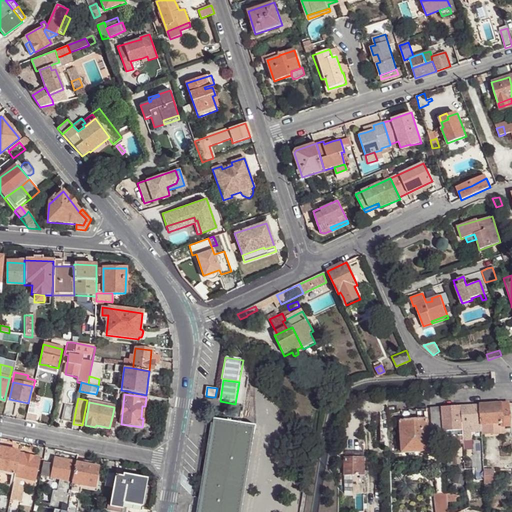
[(40,405),(30,403),(27,414),(37,416),(40,405)]
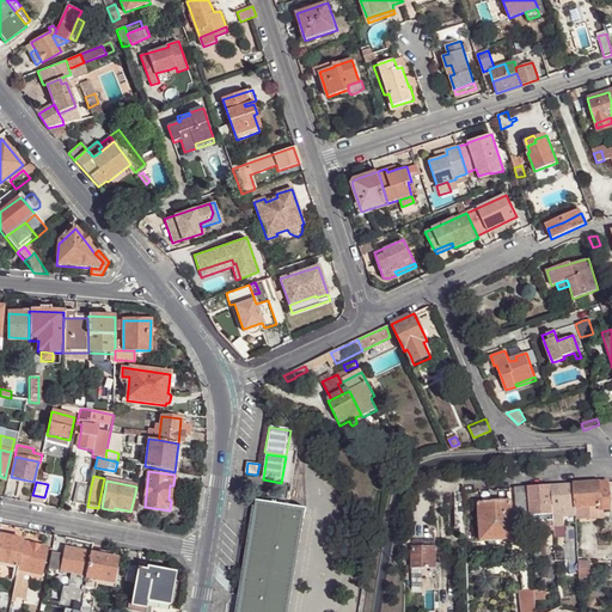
[(576,516),(576,520),(603,518),(601,510),(611,510),(610,487),(606,485),(606,483),(574,484),(576,516)]
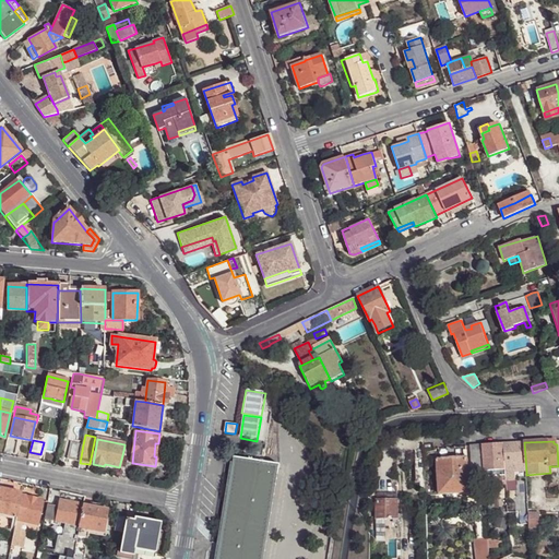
[(80,463),(83,444),(70,442),(67,460),(80,463)]
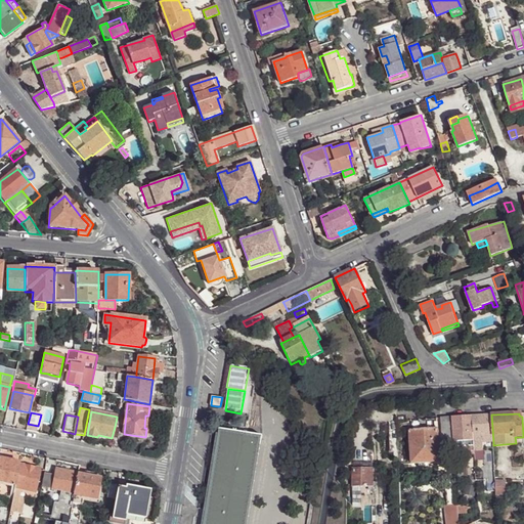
[(483,443),(493,442),(491,415),(473,416),(474,430),(476,451),(484,450),(483,443)]
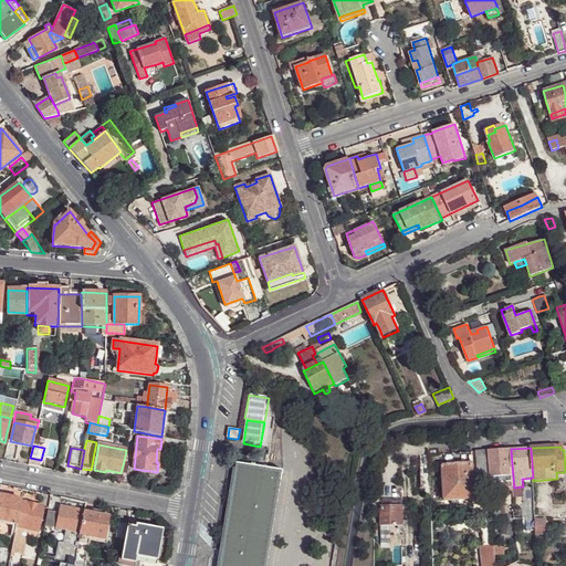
[(502,467),(512,464),(511,449),(488,451),(490,475),(502,474),(502,467)]
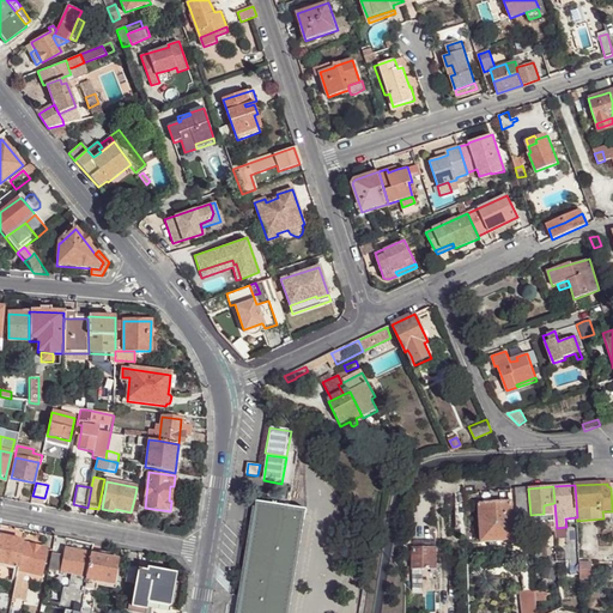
[(519,521),(530,520),(530,515),(528,489),(516,490),(516,493),(519,521)]
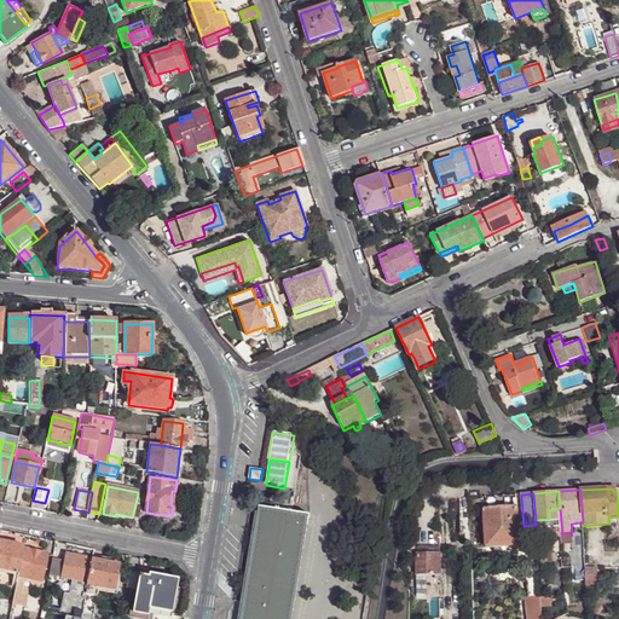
[(521,498),(521,495),(482,497),(482,502),(486,502),(486,508),(515,507),(515,498),(521,498)]
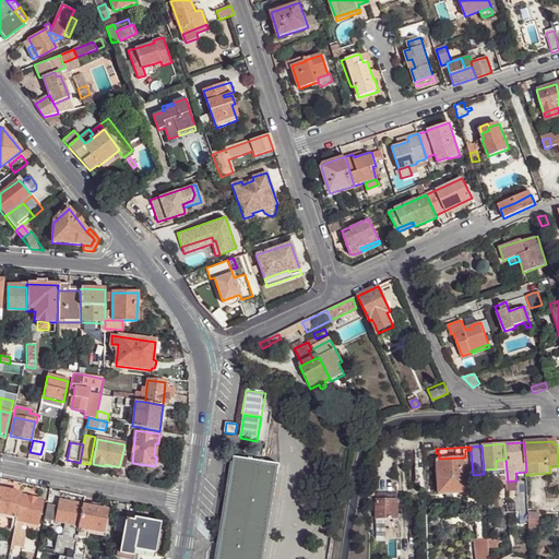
[(264,558),(281,465),(235,458),(222,542),(218,558),(264,558)]
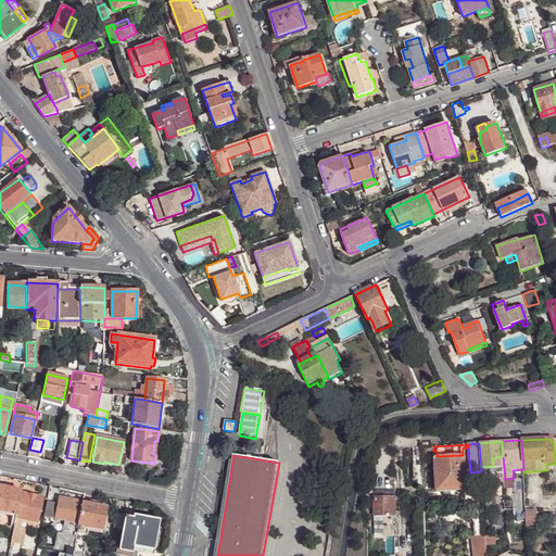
[(465,455),(463,455),(437,456),(436,456),(437,492),(467,490),(465,455)]
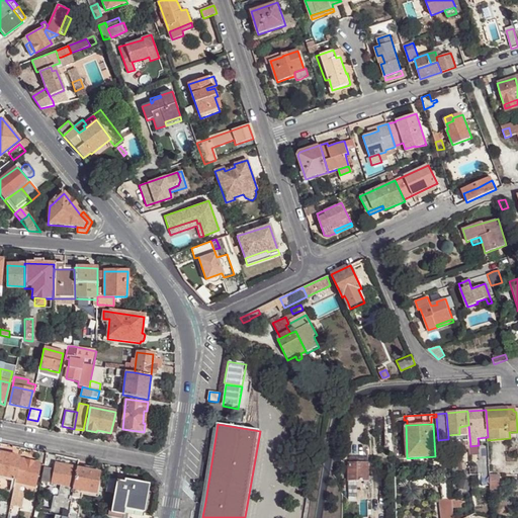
[(449,447),(470,446),(468,425),(459,427),(459,434),(448,435),(448,439),(449,447)]
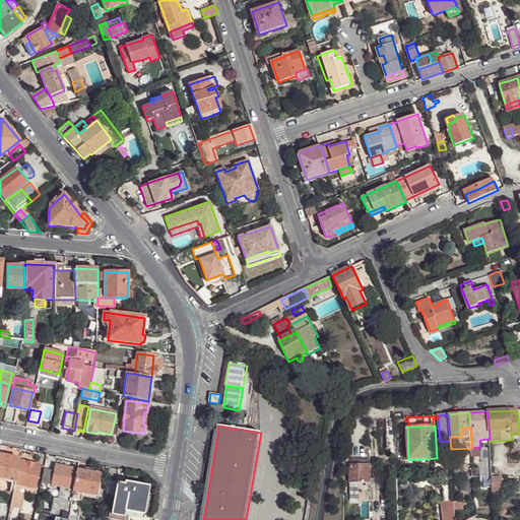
[(0,477),(10,480),(14,481),(18,461),(0,456),(0,477)]
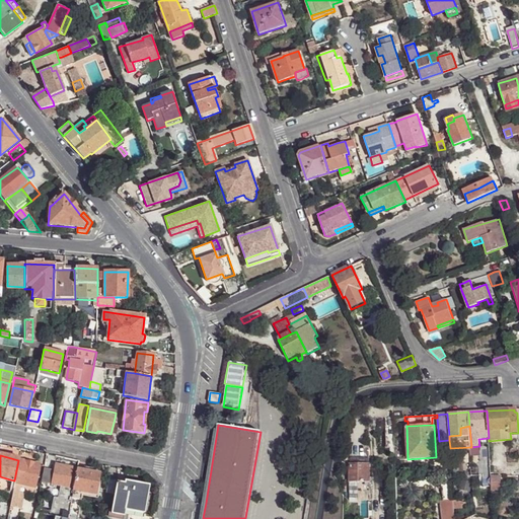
[(14,480),(14,484),(19,485),(35,489),(40,465),(18,460),(14,480)]
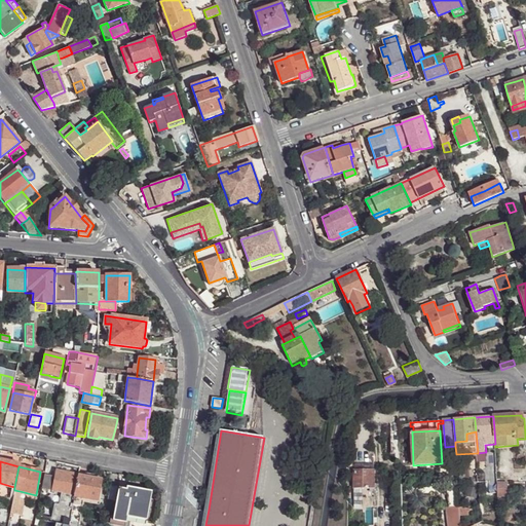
[(354,489),(364,489),(364,470),(355,470),(354,489)]
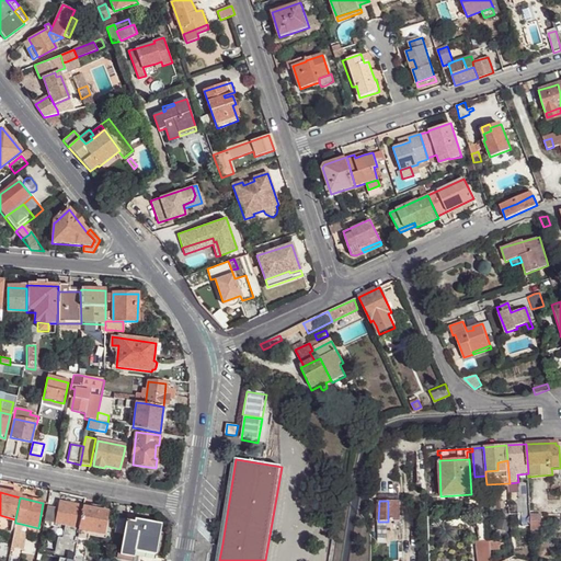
[(388,501),(388,522),(400,523),(400,501),(388,501)]
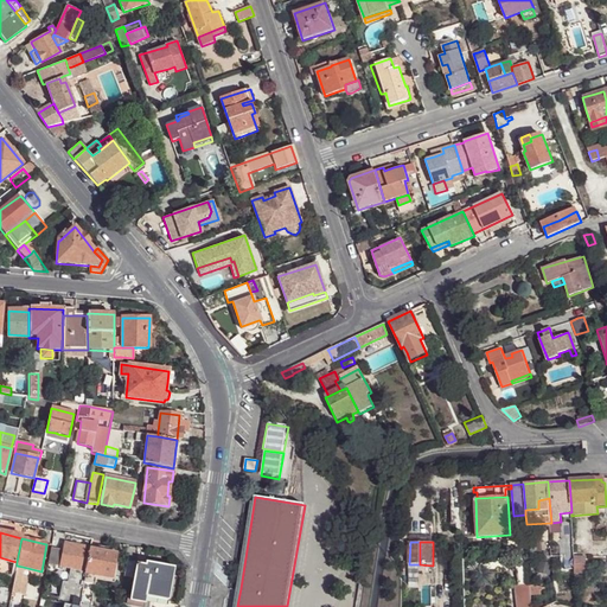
[(80,570),(85,572),(90,548),(63,543),(62,550),(59,566),(80,570)]
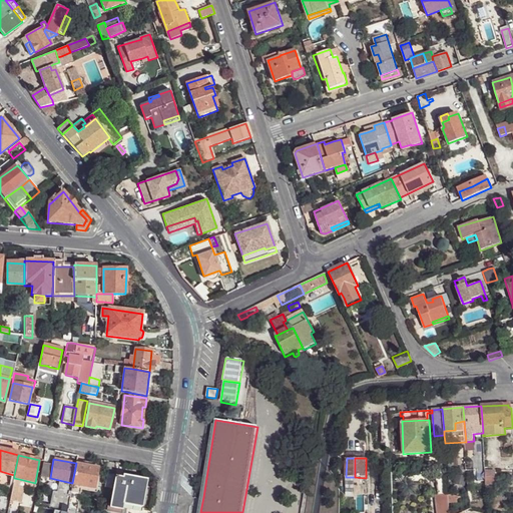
[(43,463),(40,477),(50,478),(52,465),(43,463)]
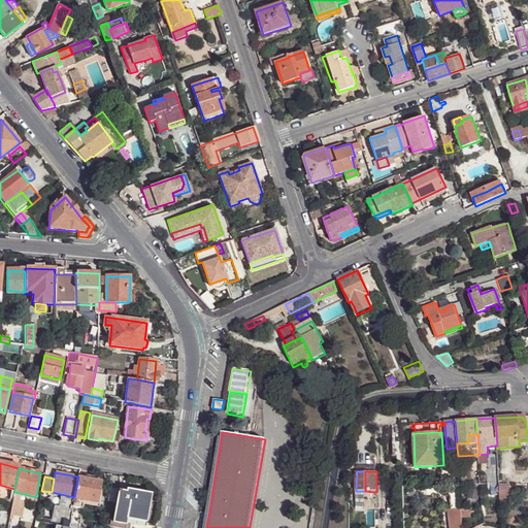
[(74,497),(73,498),(84,500),(97,502),(101,482),(78,476),(74,497)]
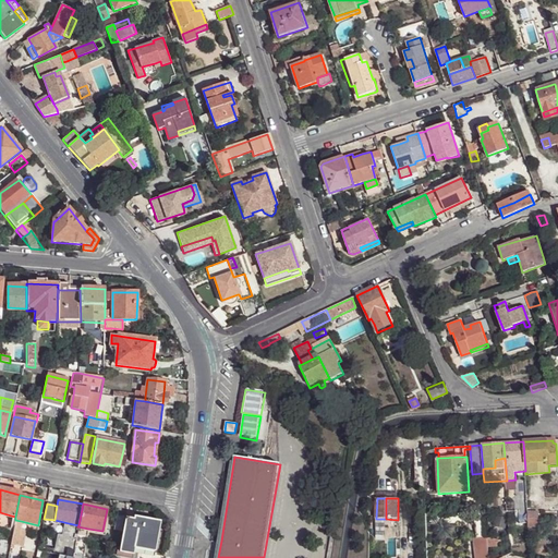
[(476,538),(487,537),(485,507),(475,508),(476,538)]
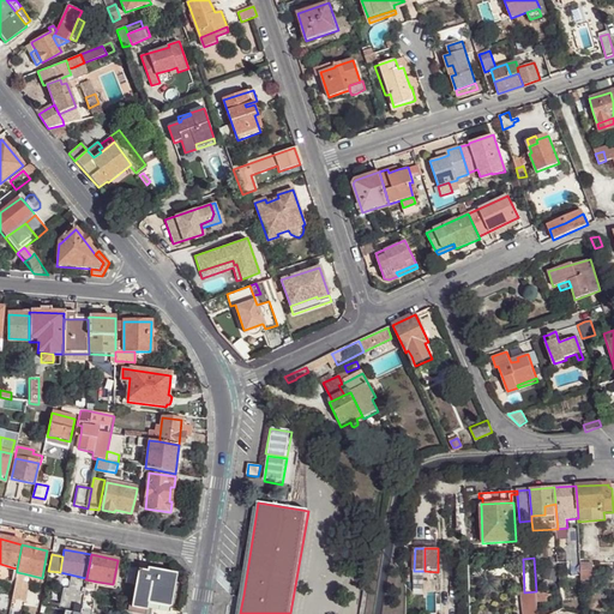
[(581,566),(582,581),(594,581),(593,565),(581,566)]
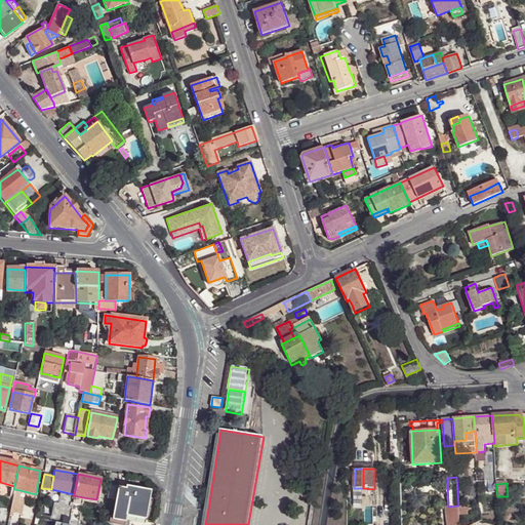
[(115,500),(117,487),(110,486),(108,499),(115,500)]
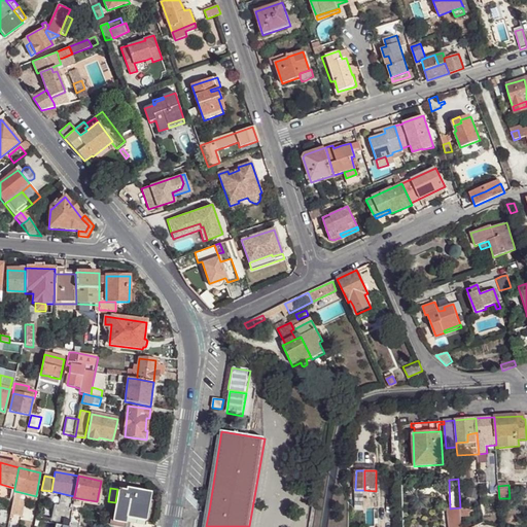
[(115,502),(112,522),(126,524),(127,518),(145,522),(150,493),(126,489),(126,491),(117,489),(115,502)]
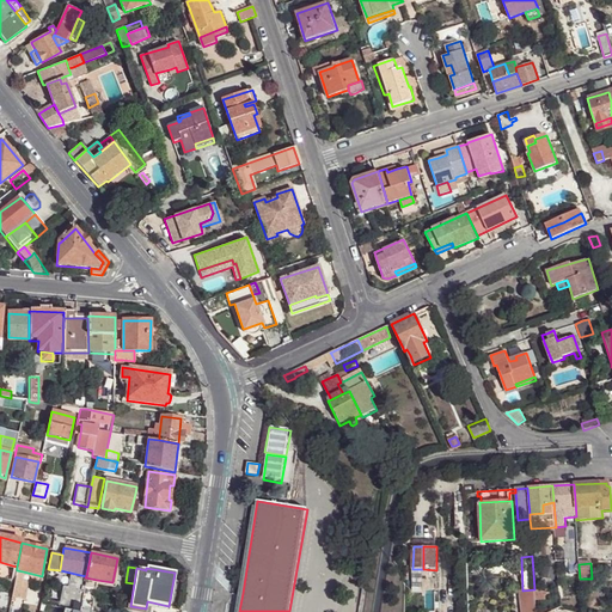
[(13,588),(12,597),(18,599),(22,581),(23,571),(17,570),(16,575),(13,588)]
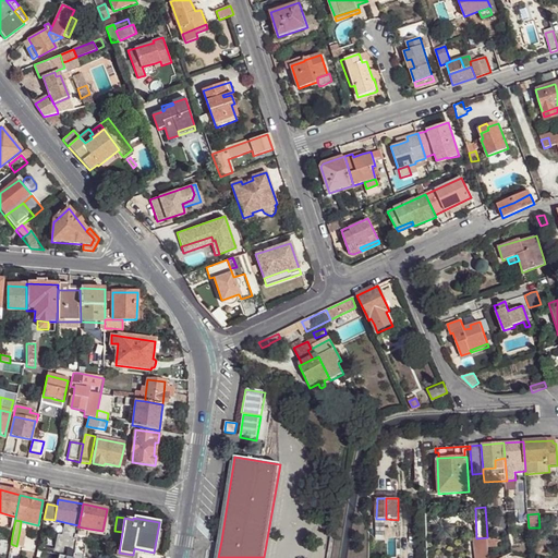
[(75,538),(72,554),(73,554),(83,556),(88,529),(77,526),(76,536),(75,538)]
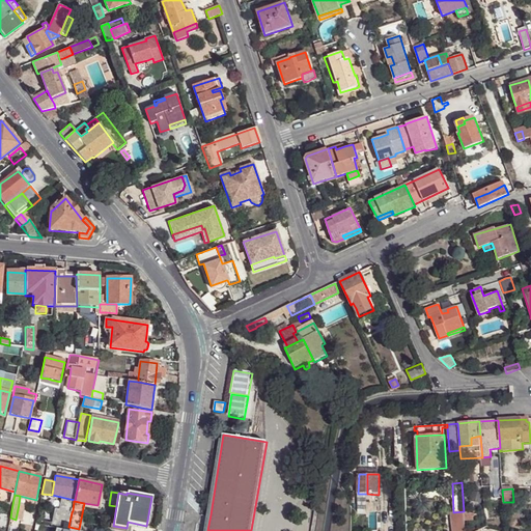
[(53,508),(50,527),(56,528),(68,530),(68,527),(72,512),(67,511),(53,508)]
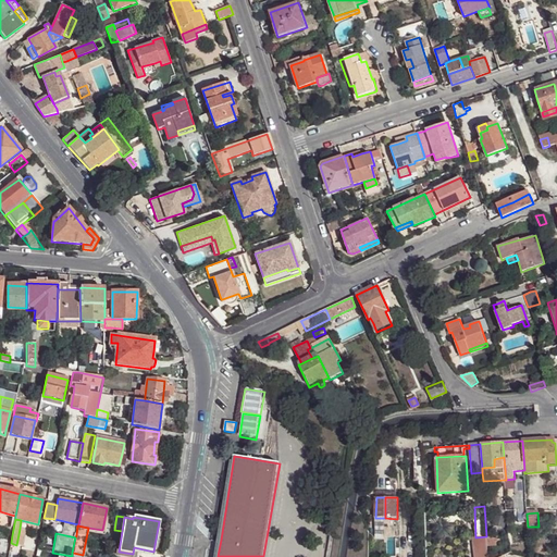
[(487,556),(487,546),(486,537),(486,536),(475,537),(473,537),(474,556),(487,556)]
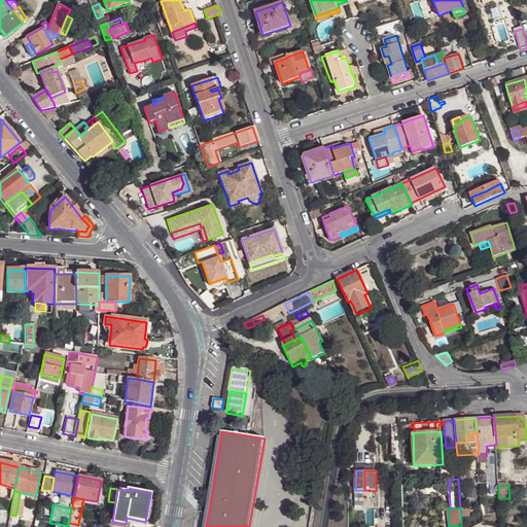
[(460,508),(461,517),(469,516),(469,511),(460,508)]
